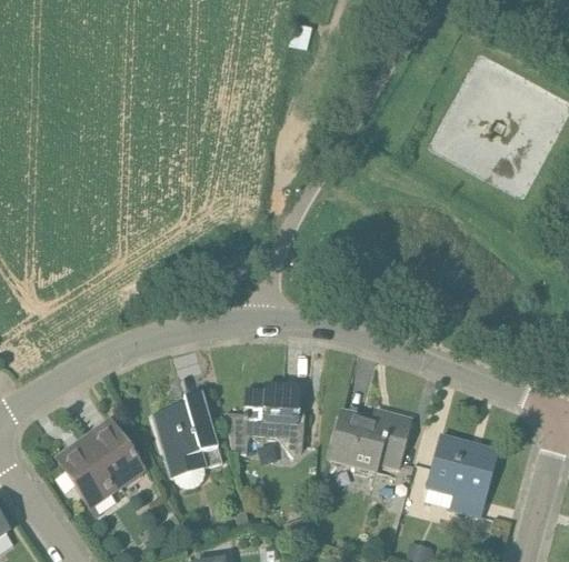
[(243,414),(225,413),(232,453),(246,453),(247,435),(287,438),(286,450),(292,458),(301,451),(303,414),(297,414),(299,385),(263,383),(263,390),(246,388),(243,414)]
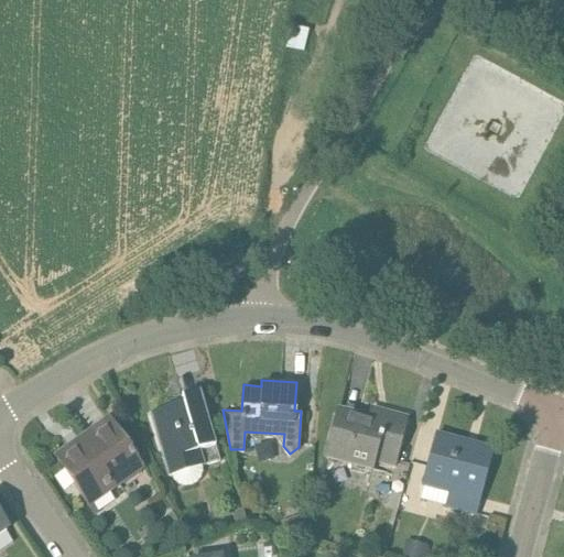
[(164,454),(170,472),(219,457),(215,441),(216,441),(199,389),(181,394),(183,400),(151,410),(164,454)]
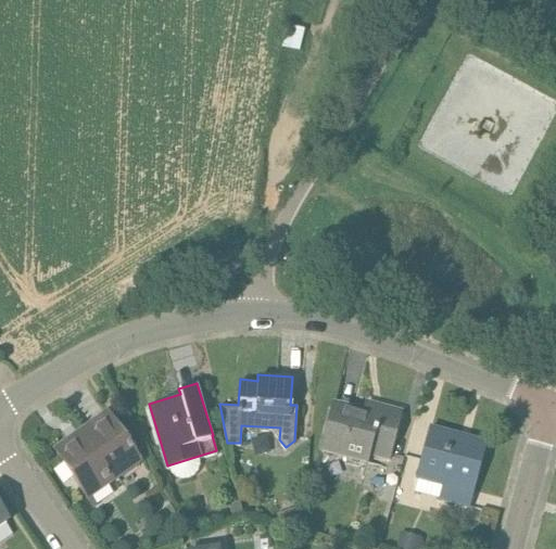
[(377,413),(333,401),(320,447),(366,459),(368,450),(388,456),(401,408),(379,403),(377,413)]
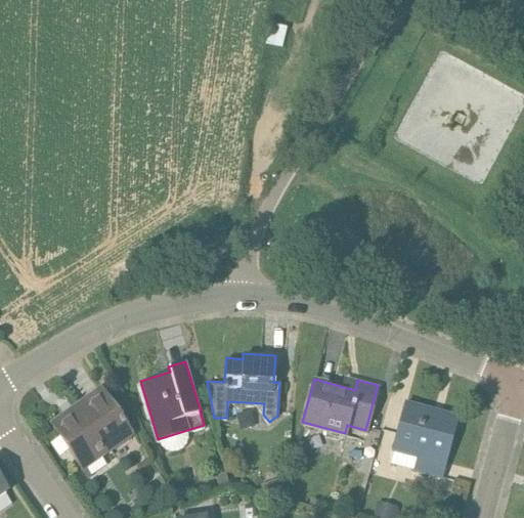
[(131,433),(100,387),(79,401),(81,404),(70,413),(69,411),(52,422),(80,462),(95,451),(96,452),(102,448),(101,447),(107,443),(111,447),(131,433)]
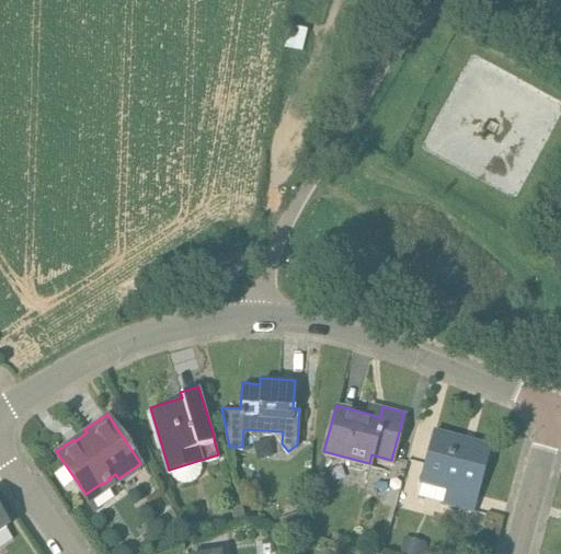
[(472,507),(489,443),(434,429),(421,480),(448,486),(444,500),(472,507)]
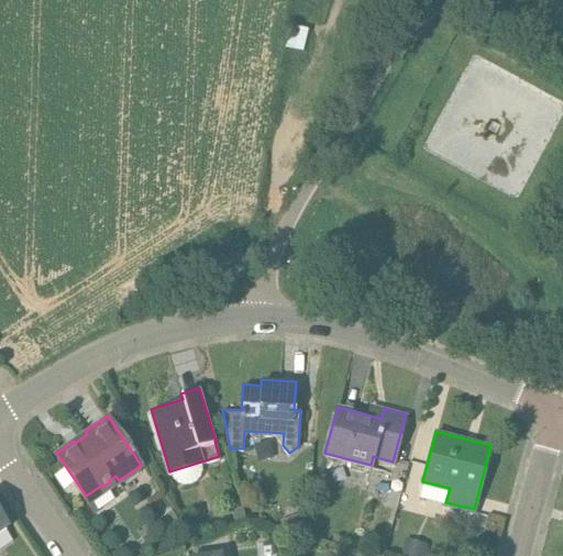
[(241,507),(230,509),(232,519),(243,516),(241,507)]
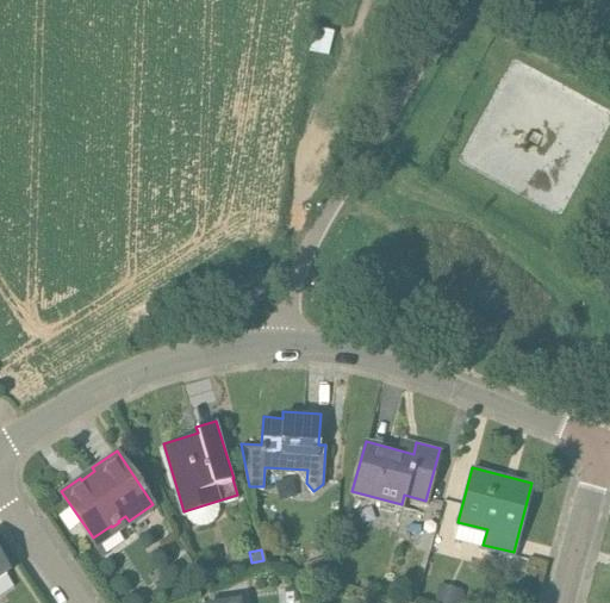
[(195,567),(185,552),(172,560),(182,577),(195,567)]
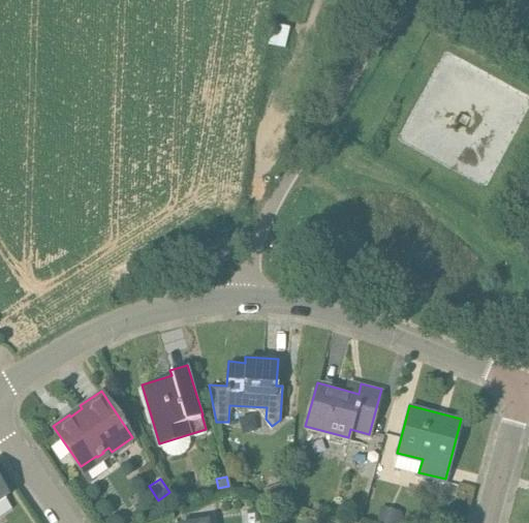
[(283,492),(280,480),(262,486),(266,497),(283,492)]
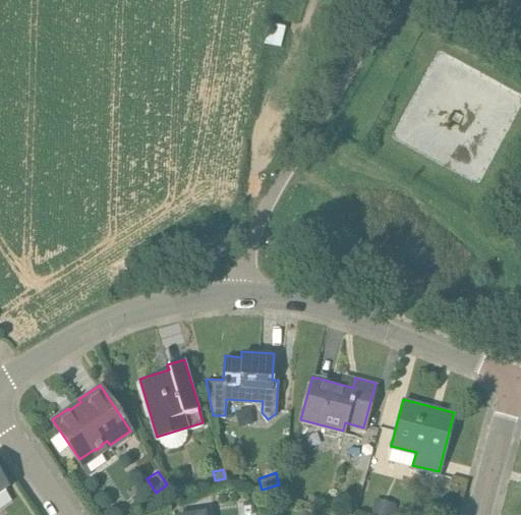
[(391,514),(395,501),(375,496),(369,514),(391,514)]
